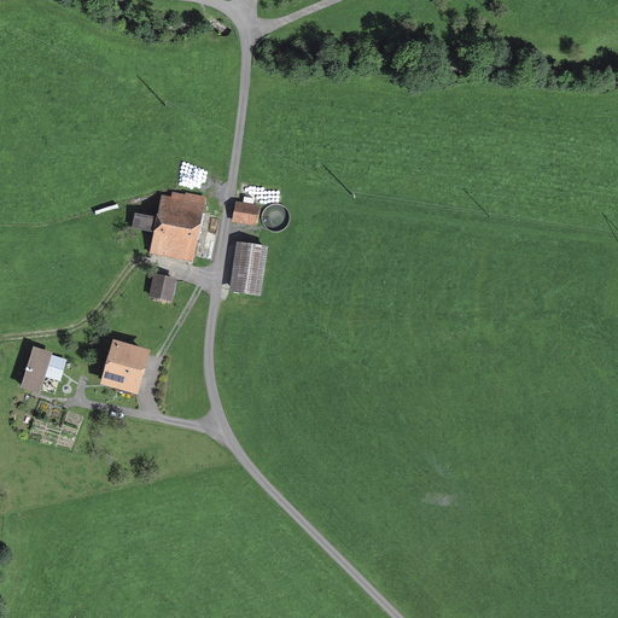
[(172,197),(161,194),(149,254),(192,262),(205,197),(185,192),(185,194),(173,192),(172,197)]
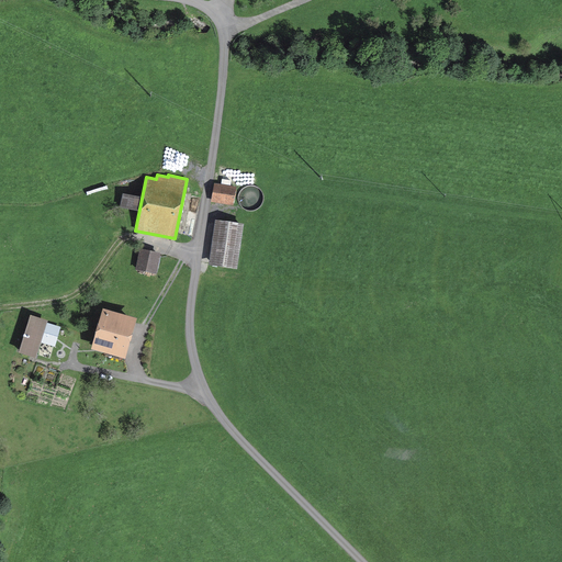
[(237,187),(214,183),(211,201),(234,205),(237,187)]
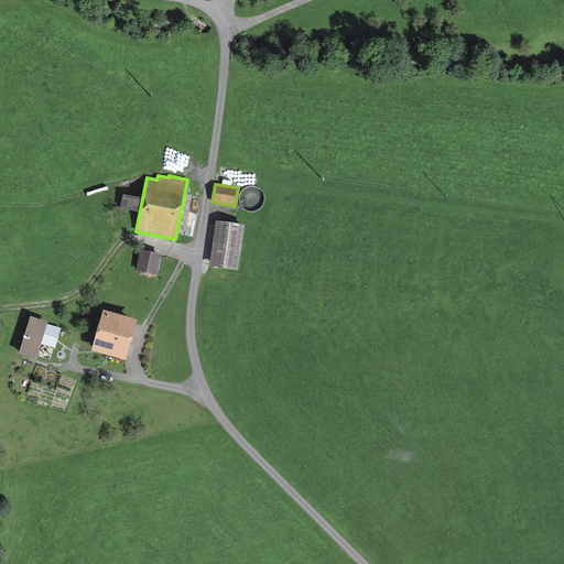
[(245,208),(248,209),(251,210),(256,210),(259,208),(262,206),(264,203),(264,198),(264,194),(262,191),(260,188),(256,186),(252,185),(248,186),(243,188),(241,192),(240,196),(240,201),(241,205),(245,208)]
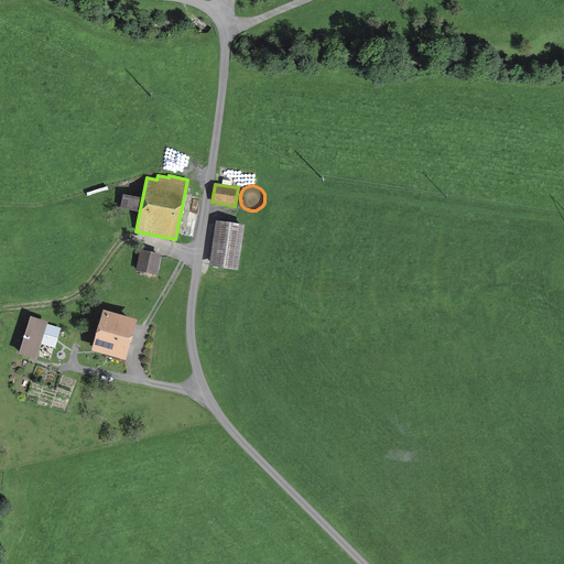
[(140,205),(141,191),(122,190),(122,205),(140,205)]
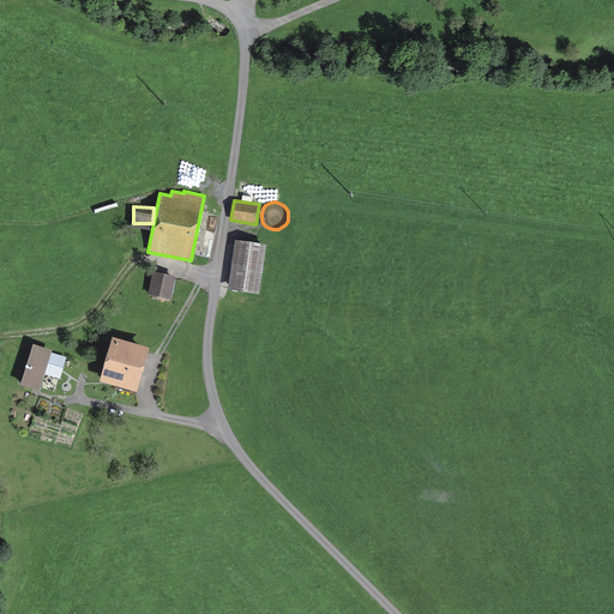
[(266,245),(235,240),(228,290),(259,294),(266,245)]
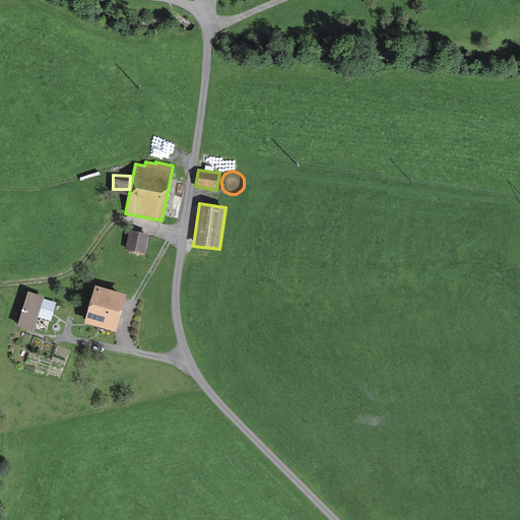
[(149,235),(129,231),(126,250),(145,253),(149,235)]
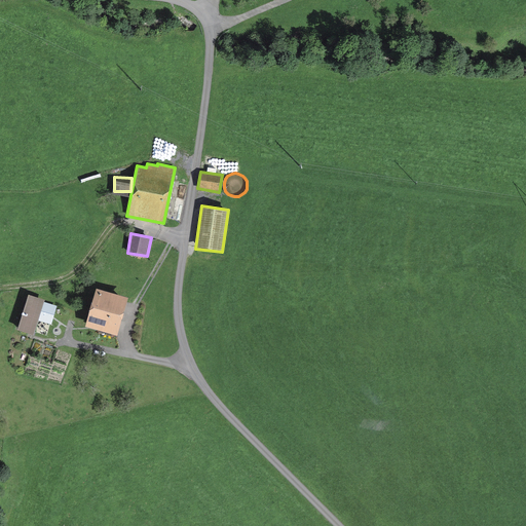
[(124,299),(99,292),(89,324),(116,332),(124,299)]
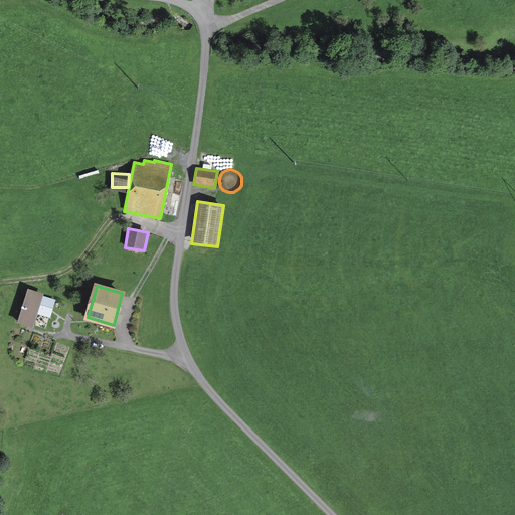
[(44,294),(27,289),(17,323),(33,328),(44,294)]
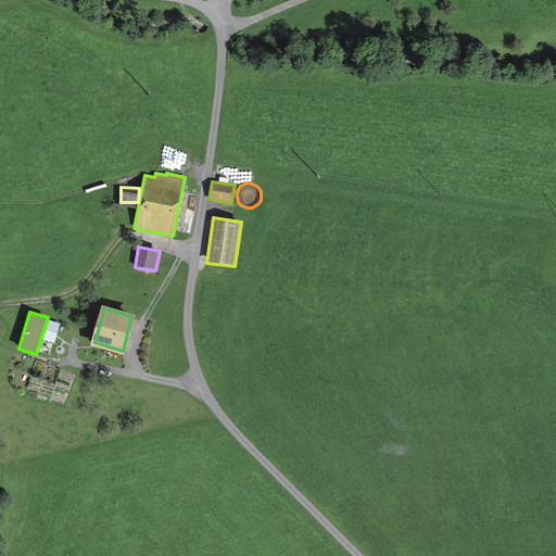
All buildings are outlined.
